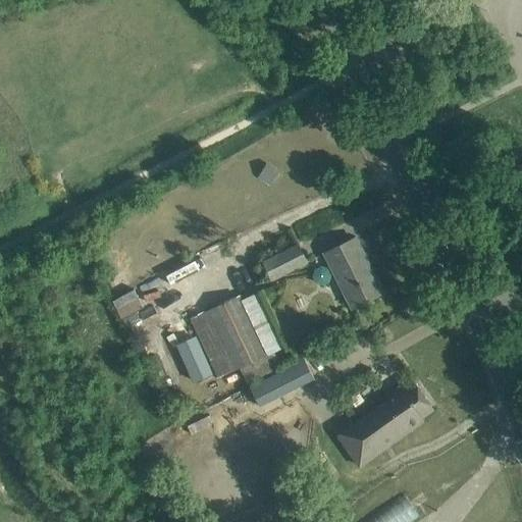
[(324,253),(352,307),(382,292),(355,238),(324,253)]
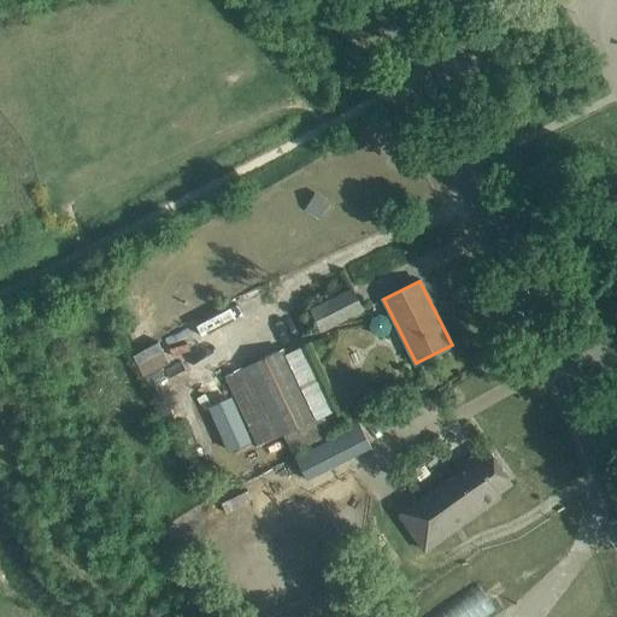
[(321,329),(363,309),(353,289),(311,310),(321,329)]
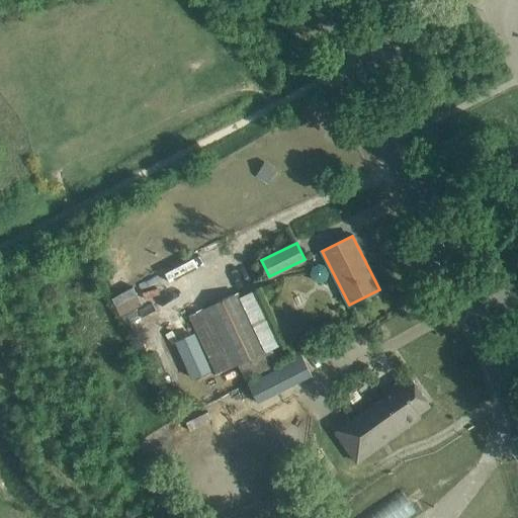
[(134,320),(157,310),(149,291),(125,303),(134,320)]
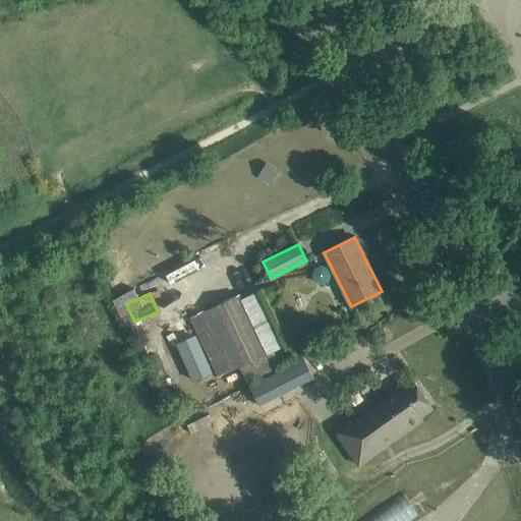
[(212,307),(188,319),(217,379),(240,367),(267,355),(265,350),(240,299),(238,294),(212,307)]
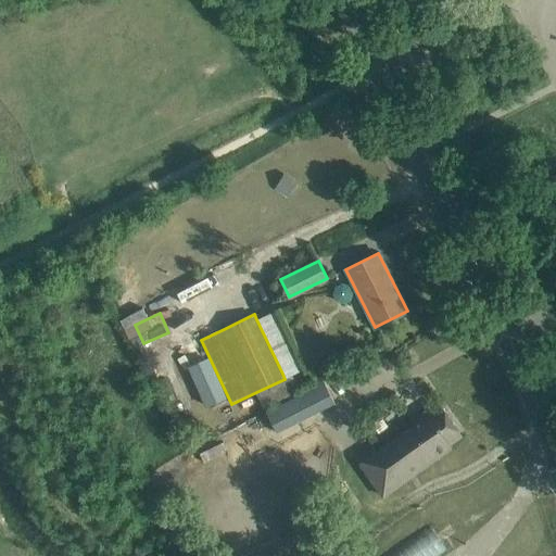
[(269,407),(279,428),(338,400),(328,379),(269,407)]
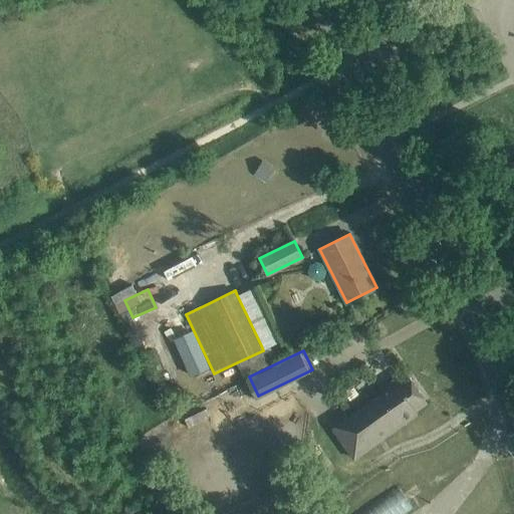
[(381,393),(404,424),(417,414),(415,411),(427,402),(408,374),(381,393)]
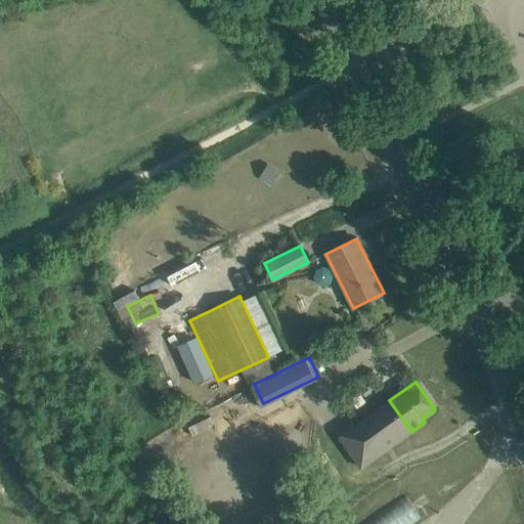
[(360,468),(411,432),(389,400),(339,436),(360,468)]
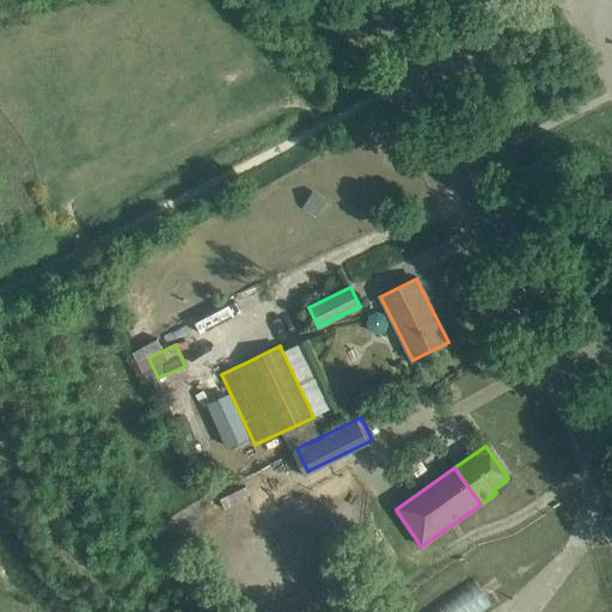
[(423,611),(481,611),(491,605),(472,577),(423,611)]
